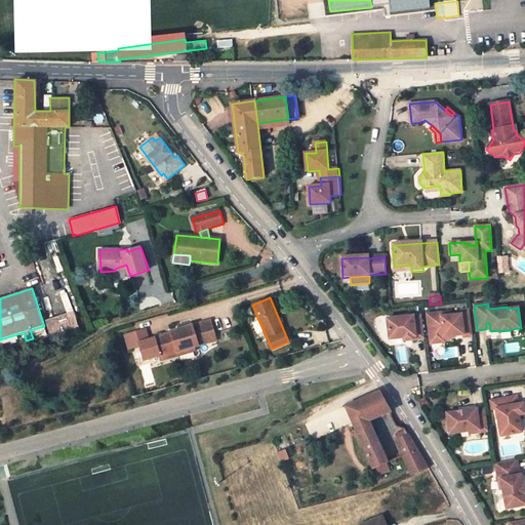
[(428,315),(431,339),(449,337),(463,335),(463,337),(473,336),(470,310),(460,311),(461,315),(442,317),(441,314),(428,315)]
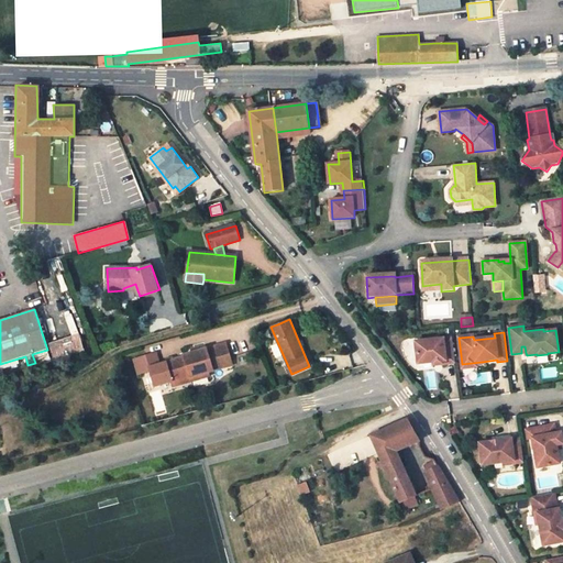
[(50,345),(56,362),(78,352),(72,337),(50,345)]
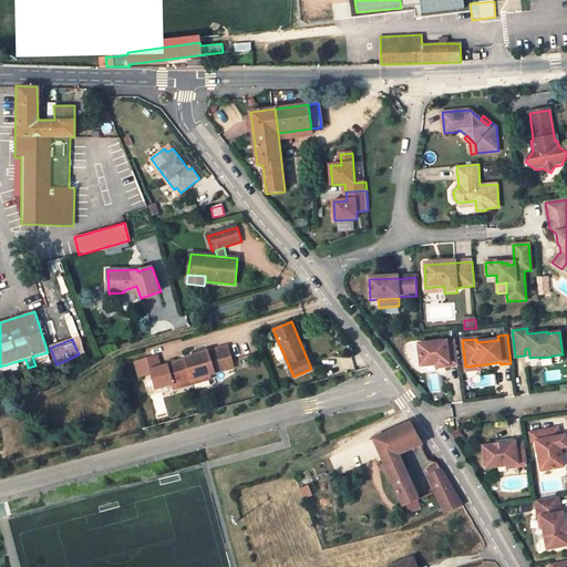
[(419,346),(422,368),(436,366),(445,364),(446,368),(459,367),(455,341),(419,346)]
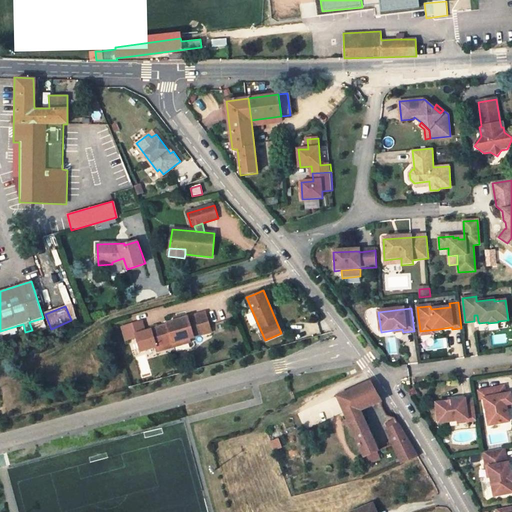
[(205,312),(166,323),(167,325),(152,330),(156,345),(171,341),(173,347),(191,342),(190,338),(211,332),(205,312)]
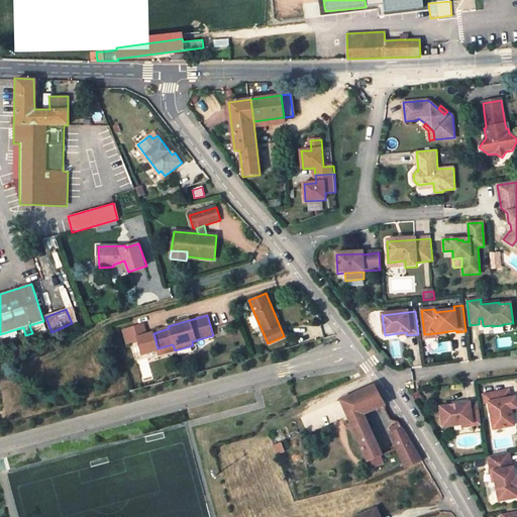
[(160,354),(175,350),(173,344),(158,348),(160,354)]
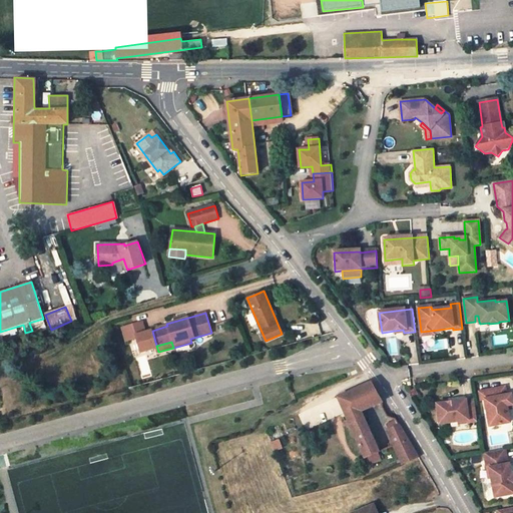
[(338,397),(355,434),(352,435),(354,440),(357,439),(366,458),(379,452),(361,411),(382,402),(371,383),(338,397)]
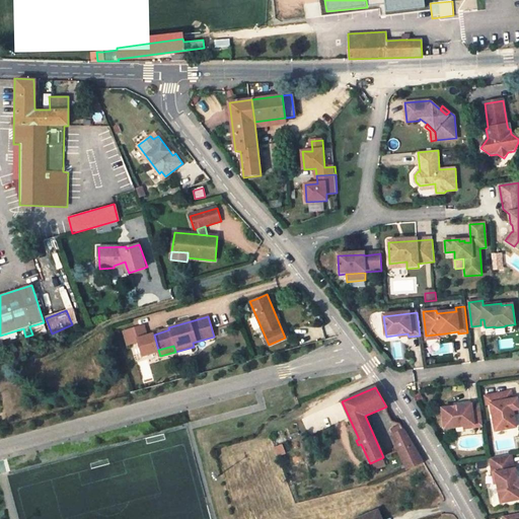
[(491,405),(497,432),(517,428),(514,415),(513,411),(518,410),(518,405),(518,399),(513,400),(511,392),(486,397),(488,406),(491,405)]
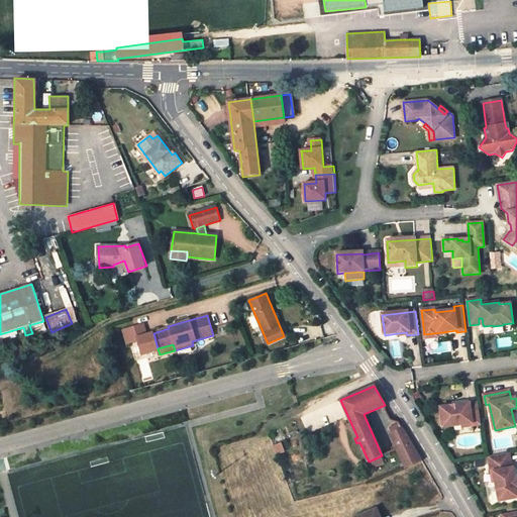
[(441,409),(444,429),(463,426),(463,428),(482,426),(479,405),(471,406),(471,405),(441,409)]
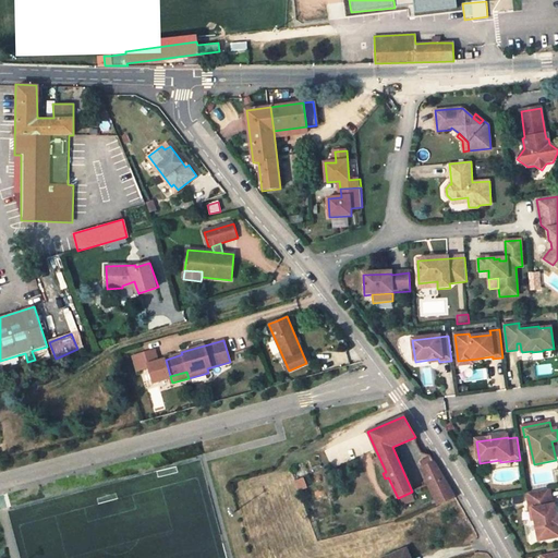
[(432,456),(420,461),(423,468),(435,461),(432,456)]
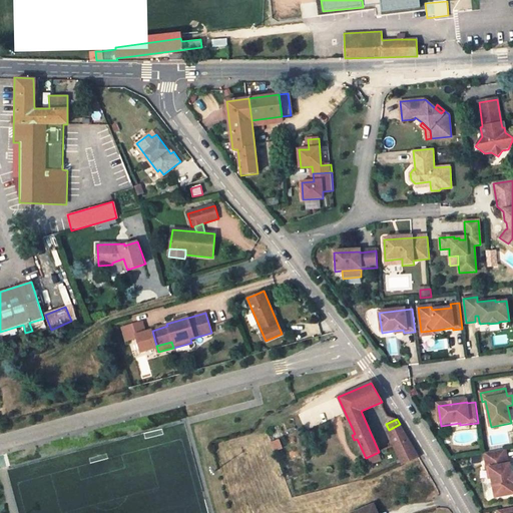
[(420,457),(400,424),(389,430),(388,430),(403,465),(420,457)]
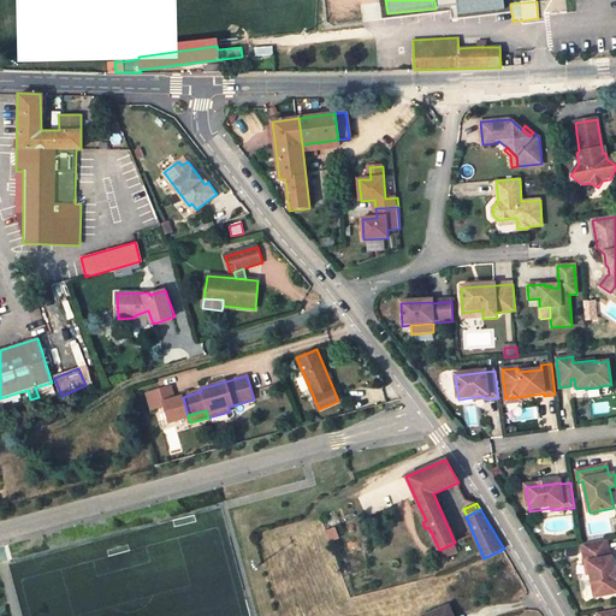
[(592,575),(597,598),(615,593),(615,569),(614,558),(612,558),(609,540),(584,545),(590,576),(592,575)]
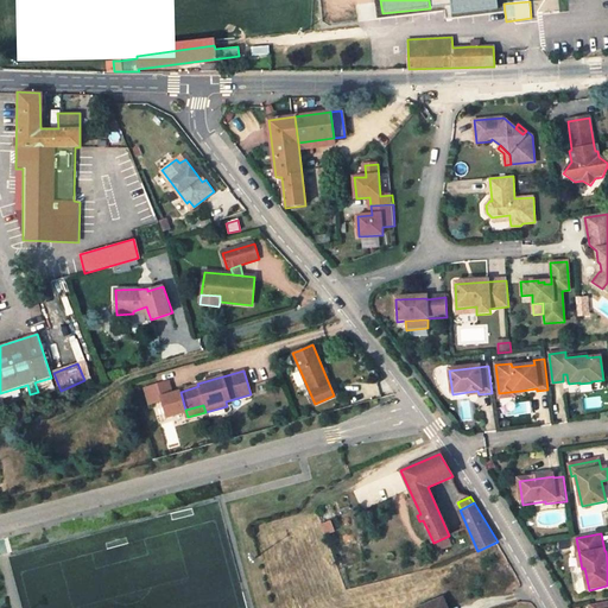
[(449,536),(434,543),(437,551),(453,544),(449,536)]
